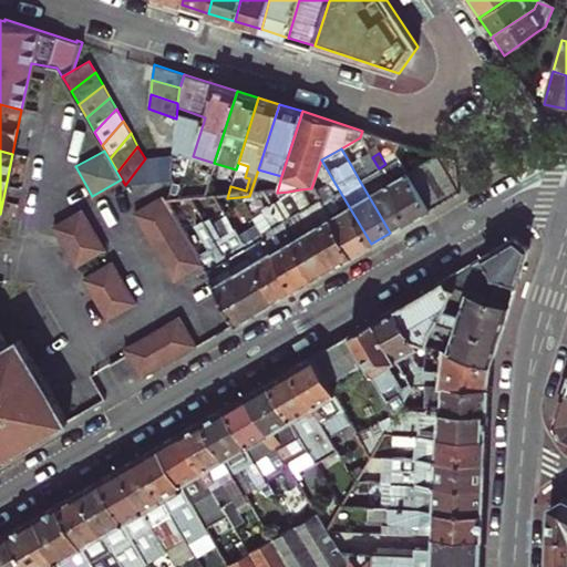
[(429,209),(459,192),(455,160),(439,154),(406,173),(429,209)]
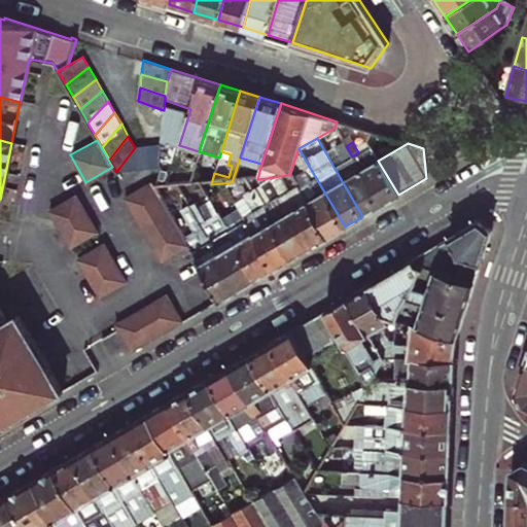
[(140,171),(155,171),(159,145),(146,146),(140,171)]
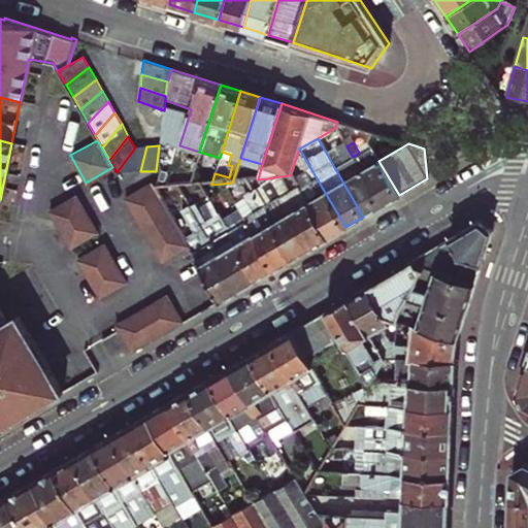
[(363,217),(382,205),(353,157),(347,146),(345,145),(340,149),(347,160),(334,167),(363,217)]
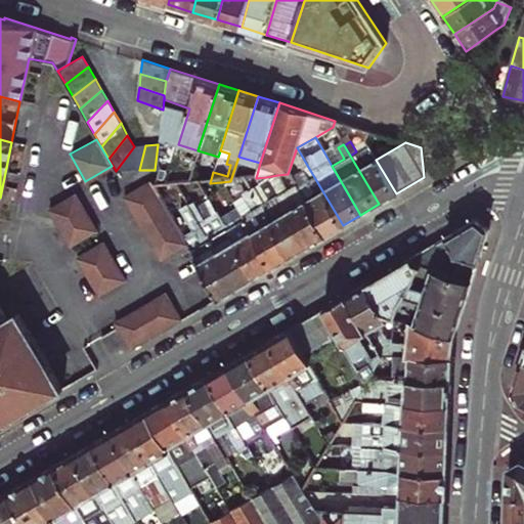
[(117,172),(139,170),(145,145),(134,146),(116,171),(117,172)]
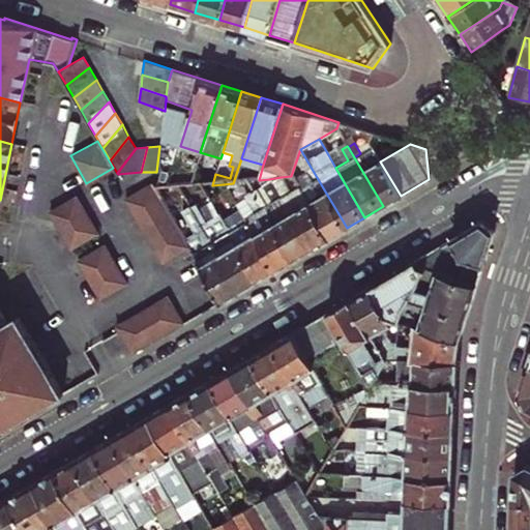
[(383,206),(401,196),(380,162),(372,147),(360,153),(354,157),(383,206)]
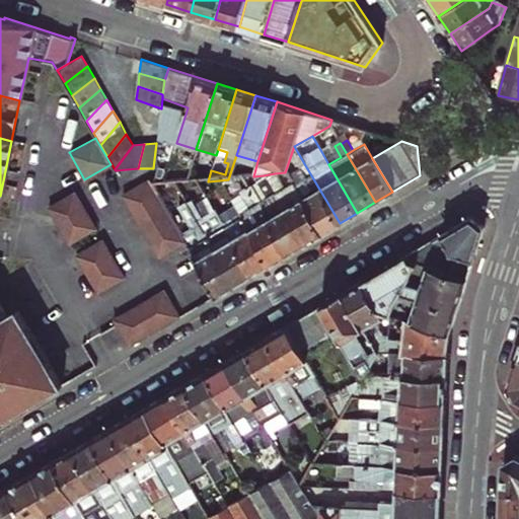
[(328,164),(341,157),(335,146),(322,153),(328,164)]
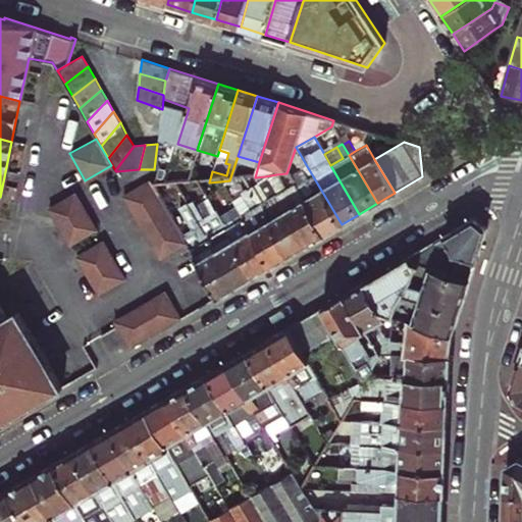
[(215,160),(225,163),(228,153),(219,150),(217,156),(215,160)]
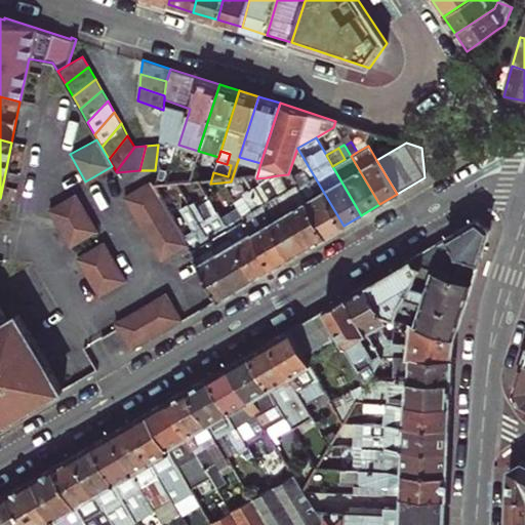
[(325,236),(344,226),(309,167),(304,170),(309,179),(296,188),(325,236)]
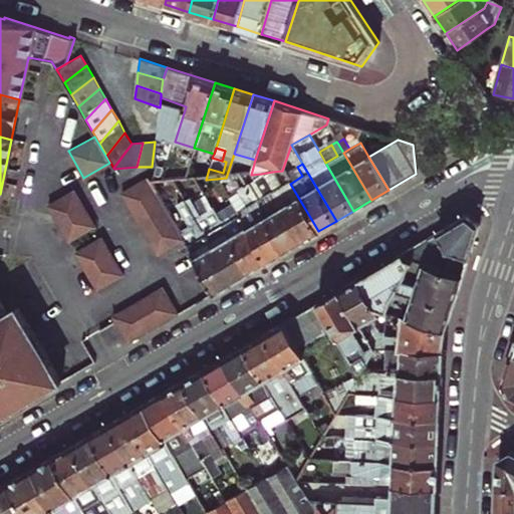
[(174,183),(183,182),(186,174),(167,169),(162,184),(174,183)]
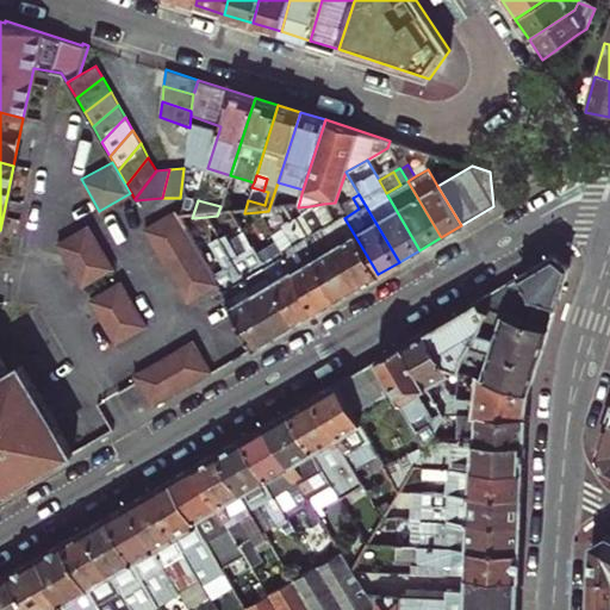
[(335,224),(344,218),(336,203),(335,203),(323,204),(335,224)]
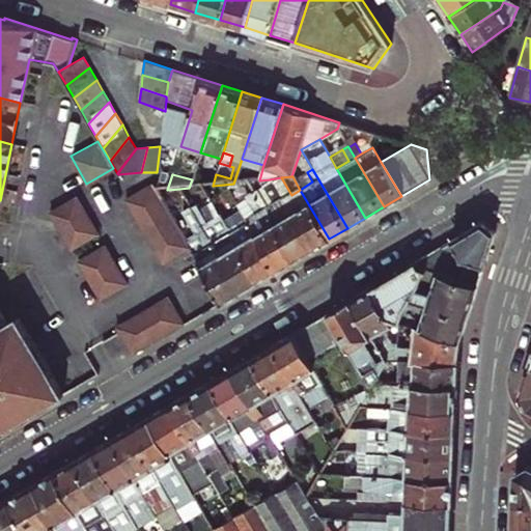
[(190,246),(187,242),(157,191),(151,183),(131,195),(167,259),(190,246)]
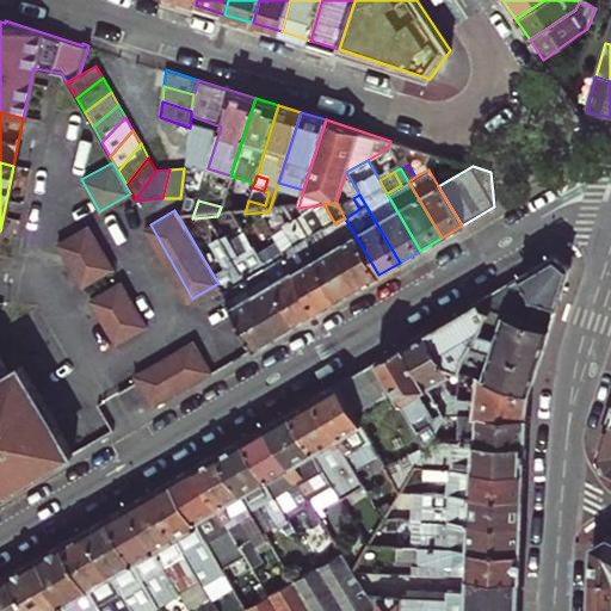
[(337,300),(358,287),(325,230),(314,211),(303,217),(314,236),(303,242),(337,300)]
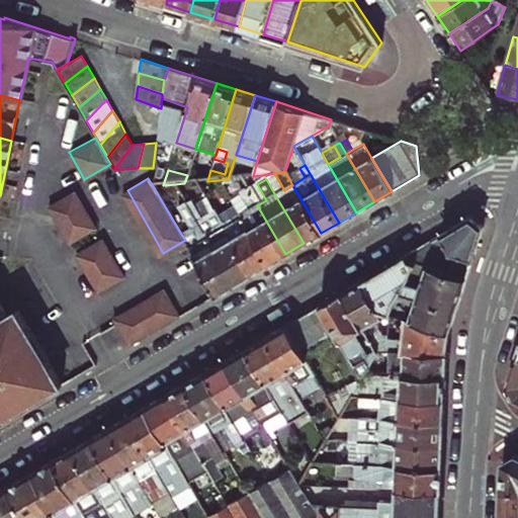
[(304,243),(321,233),(292,185),(284,190),(275,195),(304,243)]
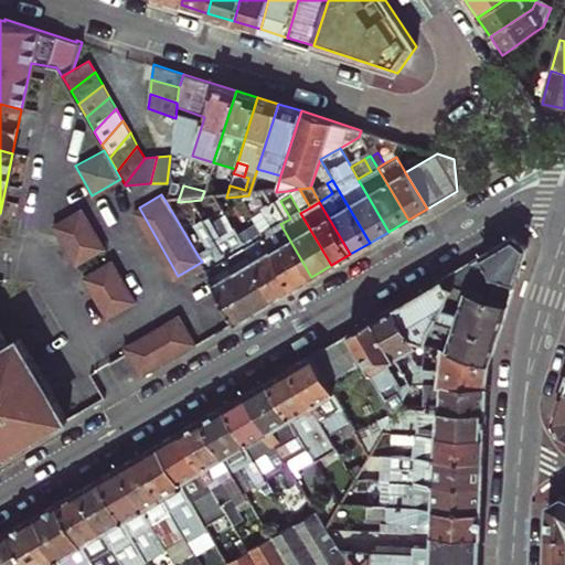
[(292,288),(311,277),(280,224),(269,203),(259,210),(272,230),(262,235),(292,288)]
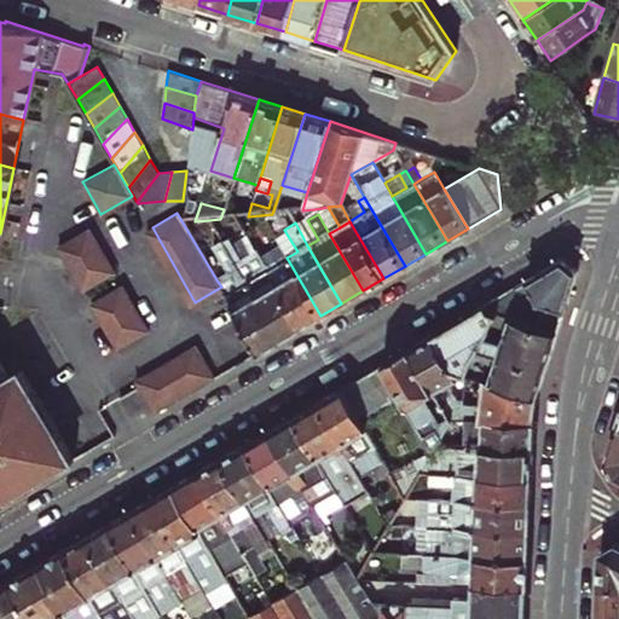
[(189,306),(195,302),(152,227),(145,231),(189,306)]
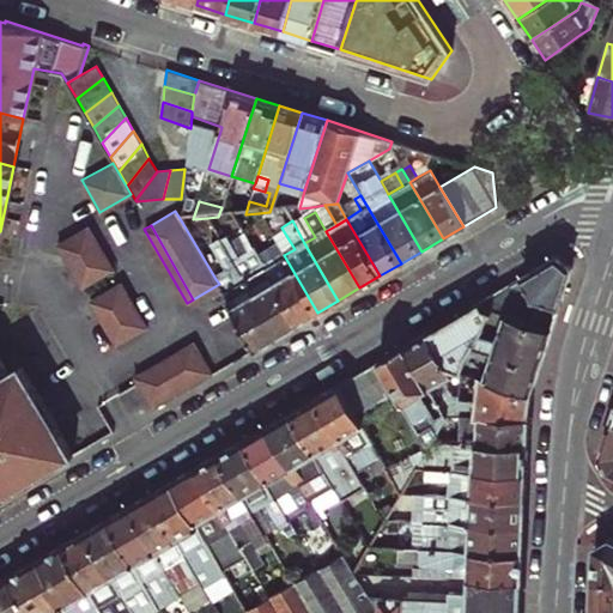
[(82,287),(113,268),(87,226),(56,244),(82,287)]
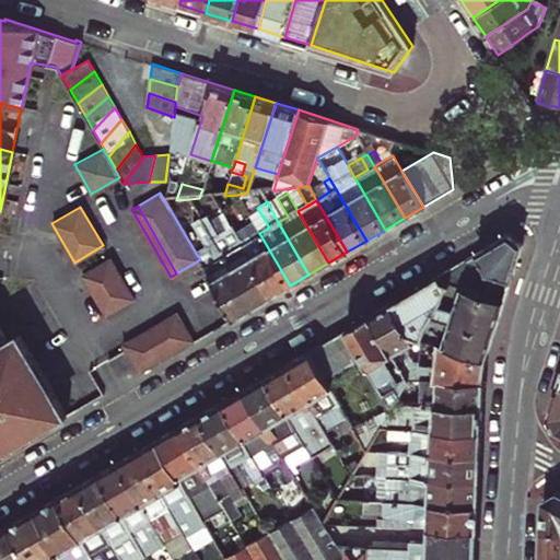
[(234,318),(254,306),(202,220),(195,207),(186,212),(208,248),(197,255),(200,259),(234,318)]
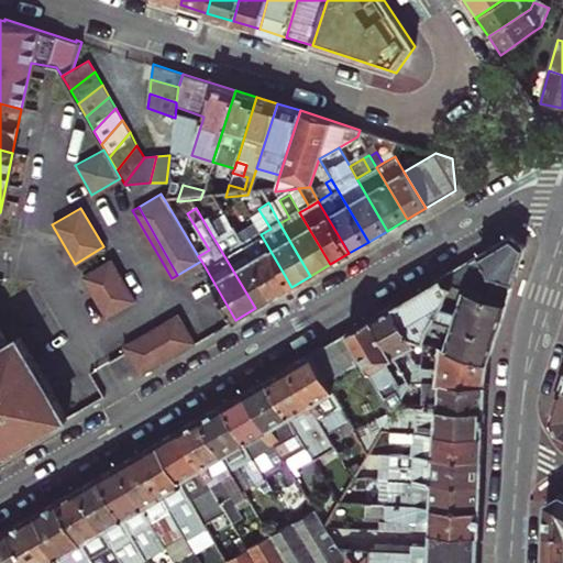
[(255,308),(274,297),(236,234),(222,242),(209,218),(203,221),(255,308)]
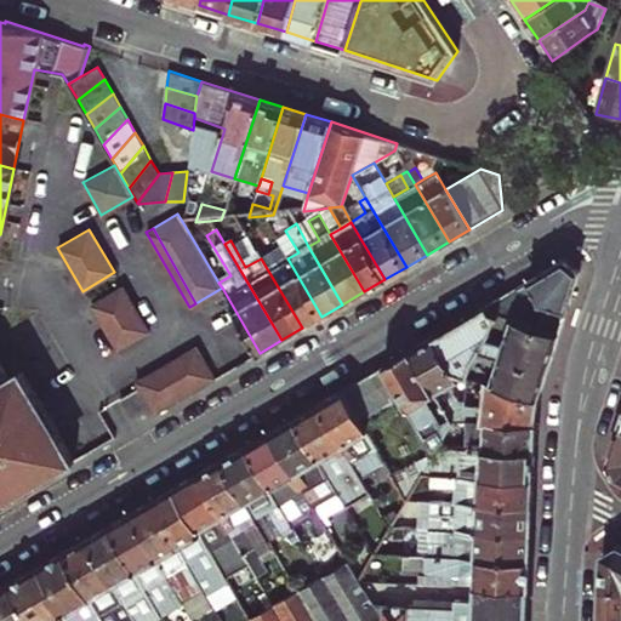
[(302,328),(322,317),(288,258),(280,246),(261,258),(302,328)]
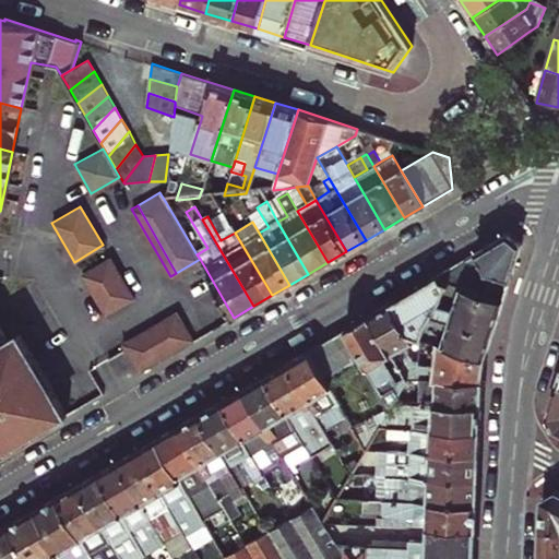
[(441,280),(503,299),(521,244),(508,233),(438,274),(441,280)]
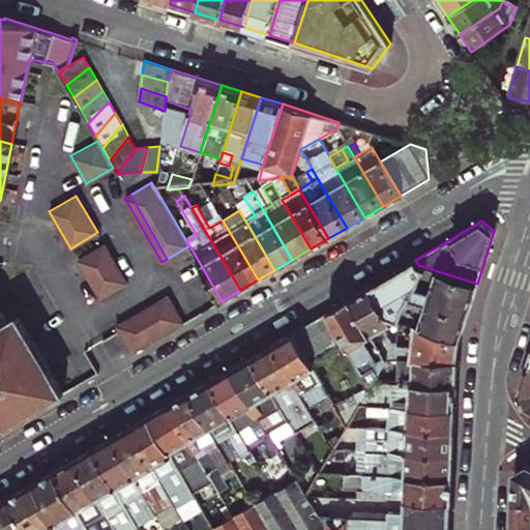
[(99,298),(126,283),(104,244),(77,260),(99,298)]
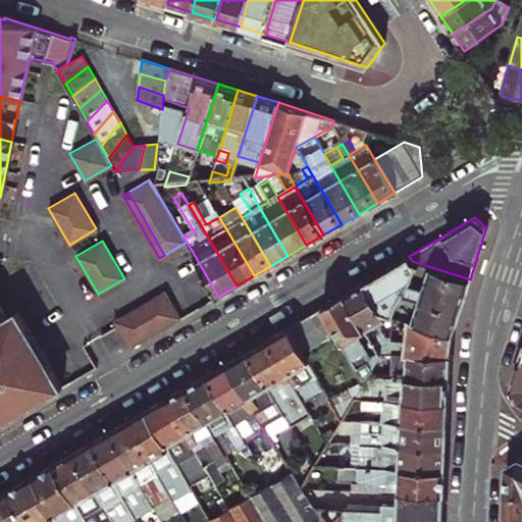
[(395,315),(454,333),(470,279),(412,261),(409,256),(364,281),(381,311),(389,314),(395,315)]
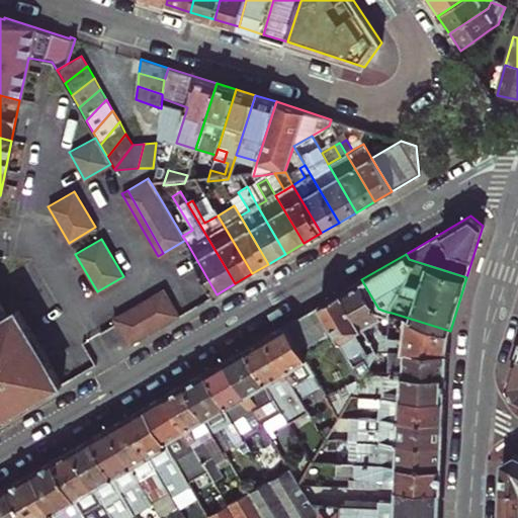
[(386,312),(378,309),(361,279),(342,291),(373,348),(374,349),(385,350),(385,338),(385,333),(381,335),(373,321),(383,316),(386,316),(386,312)]
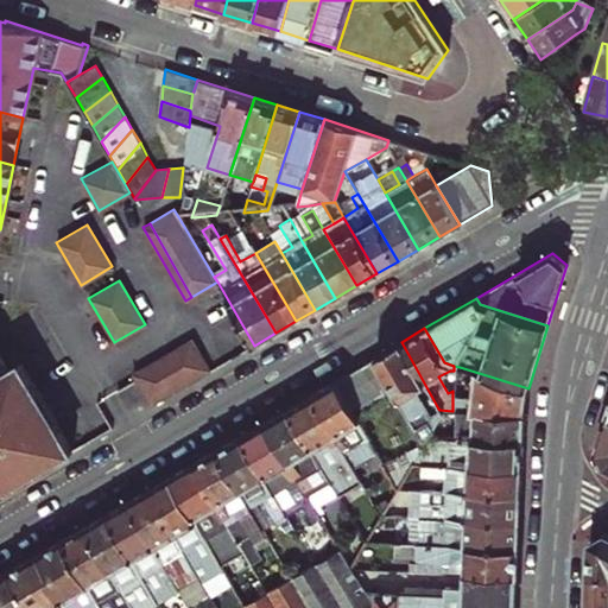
[(132,374),(150,405),(209,369),(191,339),(132,374)]
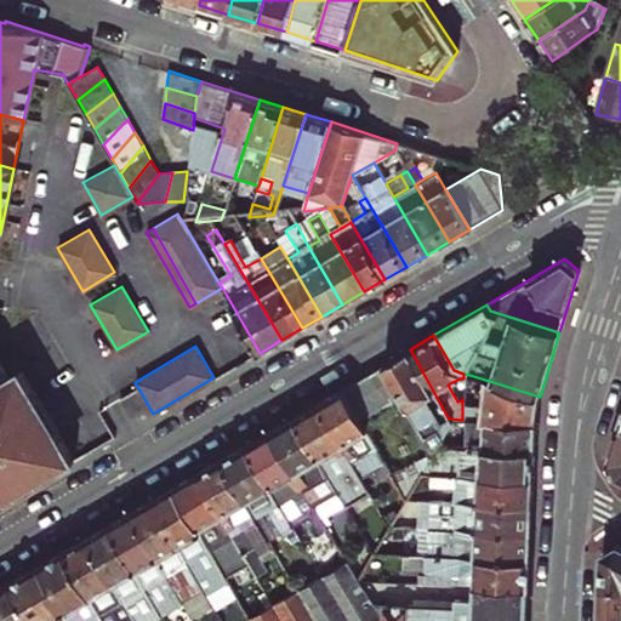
[(445,428),(448,417),(410,349),(382,365),(432,446),(439,446),(445,428)]
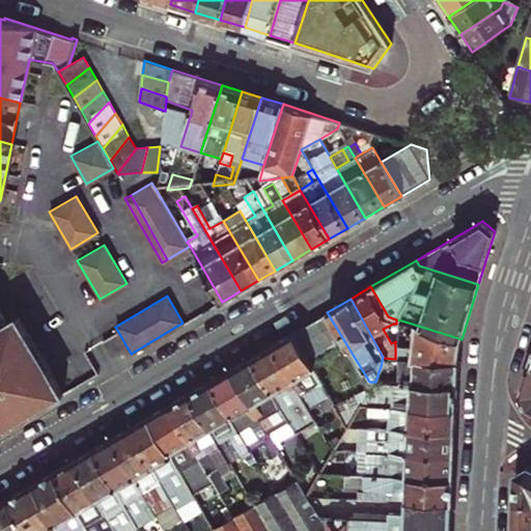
[(18,317),(7,324),(0,311),(0,429),(62,393),(46,365),(42,367),(28,344),(32,342),(18,317)]
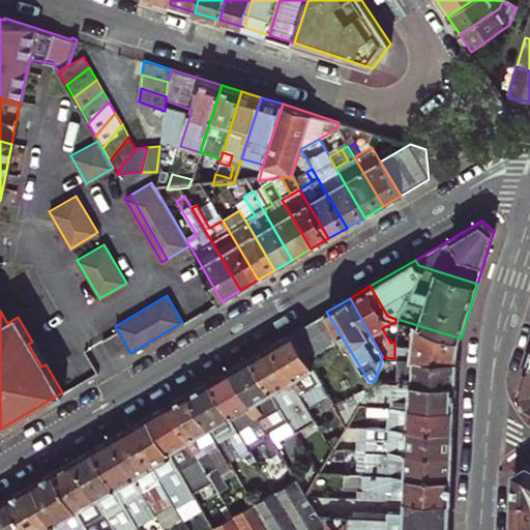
[(394,358),(455,360),(461,339),(401,320),(400,335),(411,336),(411,347),(394,346),(394,358)]
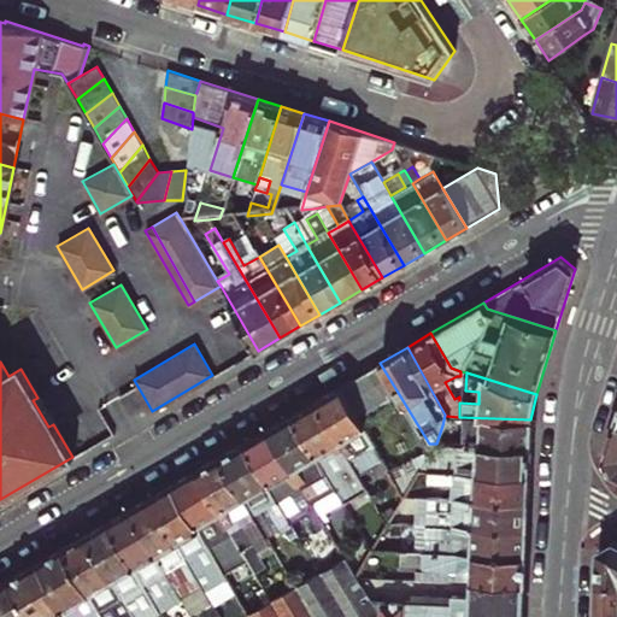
[(359,457),(375,447),(339,387),(315,400),(359,476),(368,471),(359,457)]
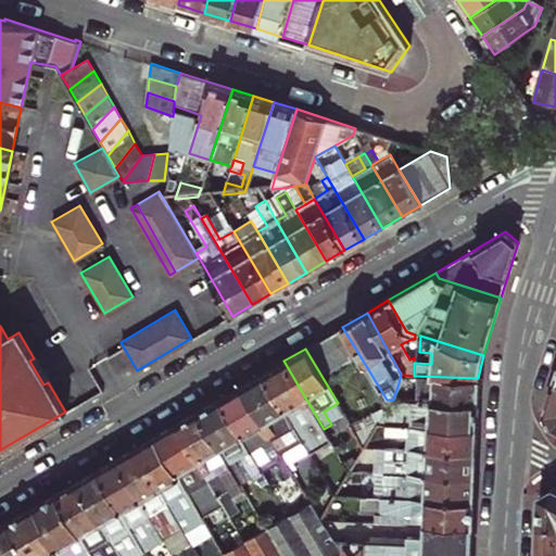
[(43,384),(48,382),(34,358),(29,361),(43,384)]
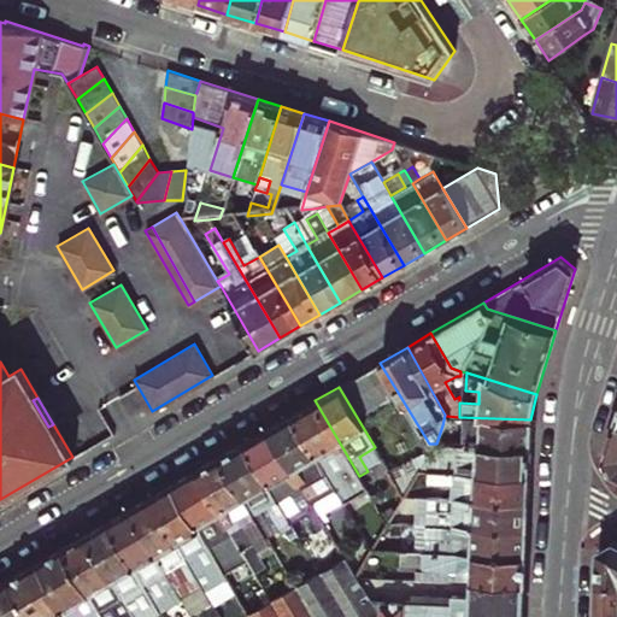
[(348,482),(359,476),(315,400),(293,413),(328,474),(340,468),(348,482)]
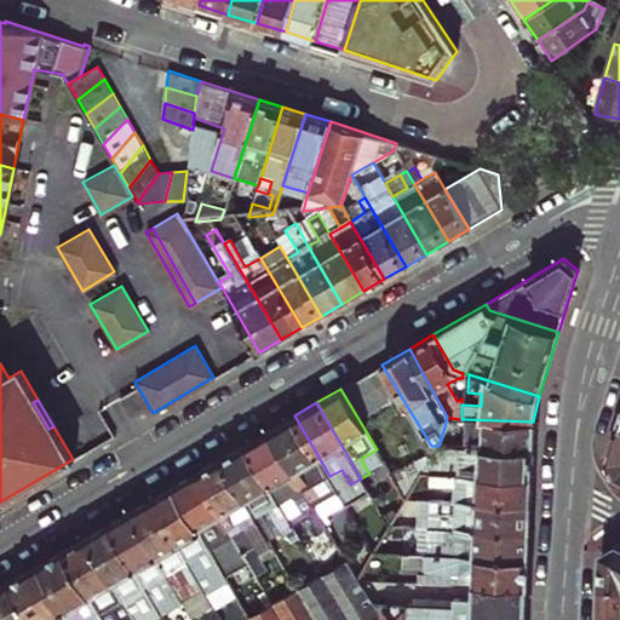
[(339,492),(329,476),(294,415),(269,430),(315,506),(339,492)]
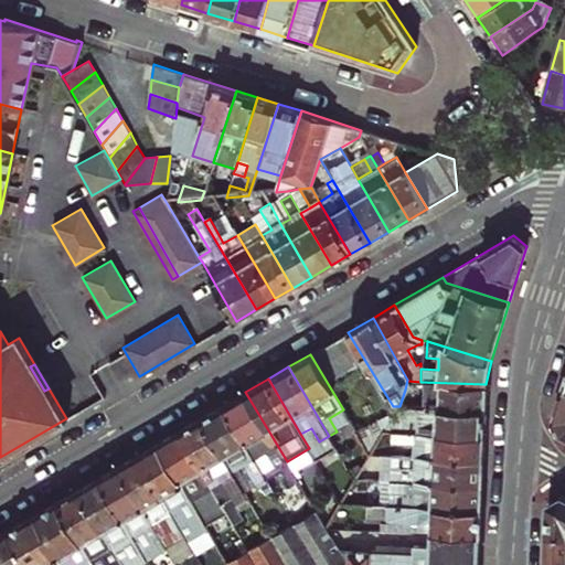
[(418,406),(484,409),(486,384),(420,382),(408,381),(407,380),(405,390),(424,391),(423,400),(417,400),(417,406),(418,406)]
